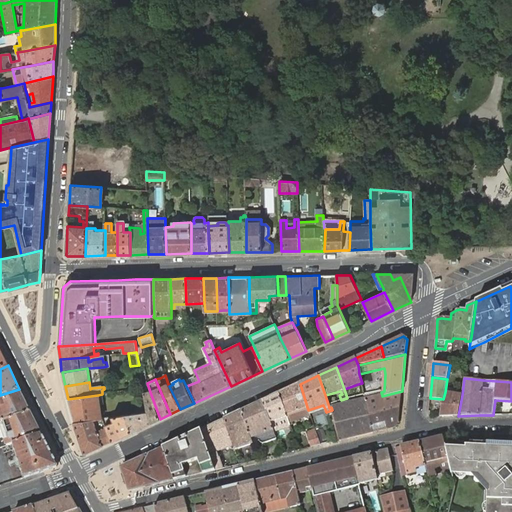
[(150,392),(147,383),(143,384),(142,384),(143,388),(144,394),(148,412),(150,423),(160,419),(150,392)]
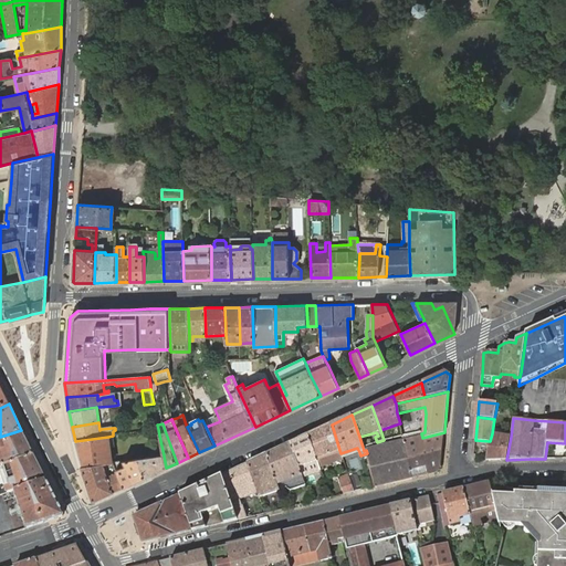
[(341,453),(332,425),(308,435),(320,467),(343,458),(341,453)]
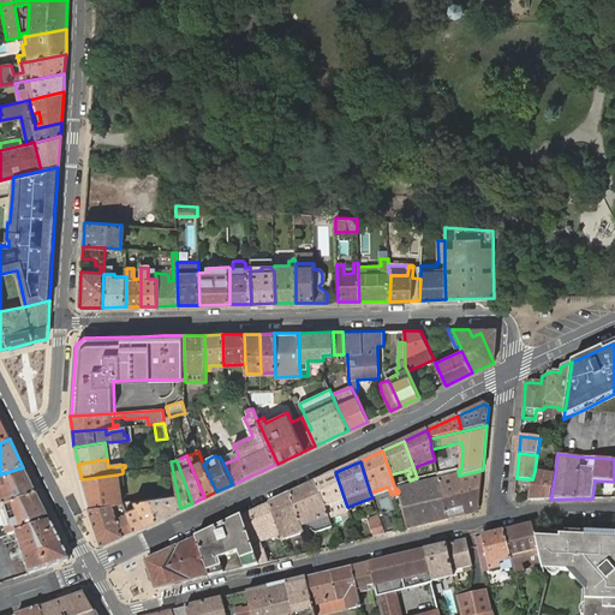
[(0,502),(0,507),(3,507),(5,506),(37,495),(23,467),(0,475),(0,488),(1,493),(0,493),(0,501),(0,502)]
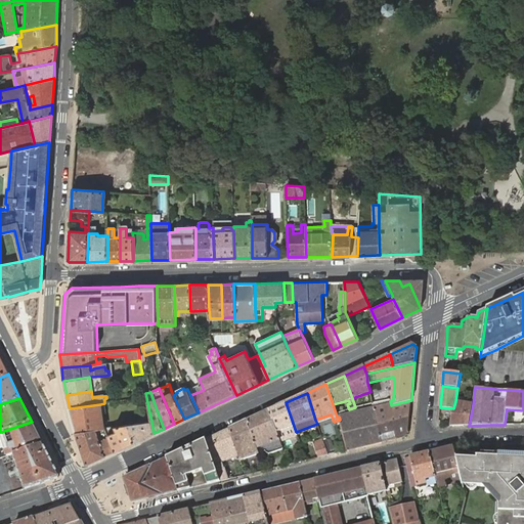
[(373,406),(374,408),(382,442),(403,437),(406,435),(408,432),(411,400),(391,405),(391,404),(376,408),(375,405),(373,406)]
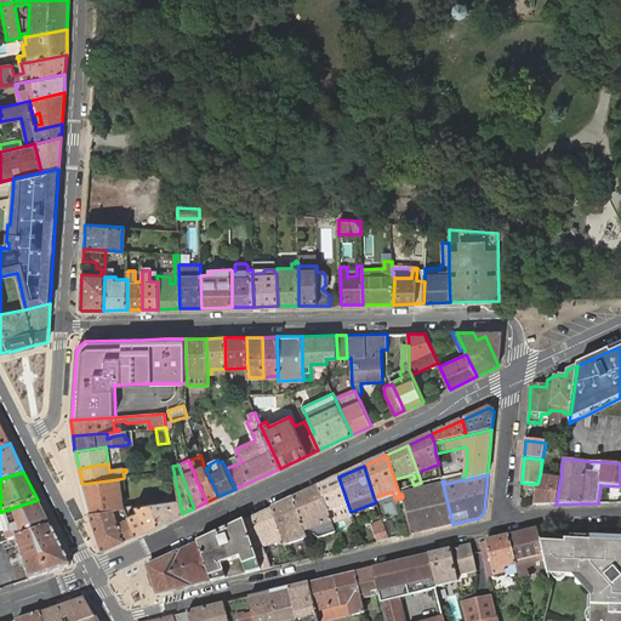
[(534,505),(556,505),(560,479),(540,476),(537,484),(534,505)]
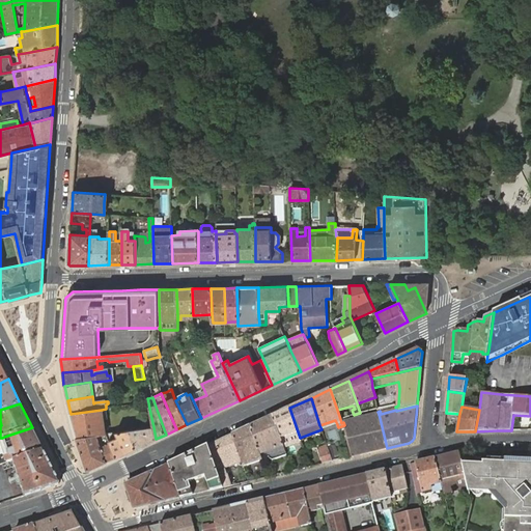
[(300,438),(289,408),(273,416),(283,447),(284,447),(301,442),(300,438)]
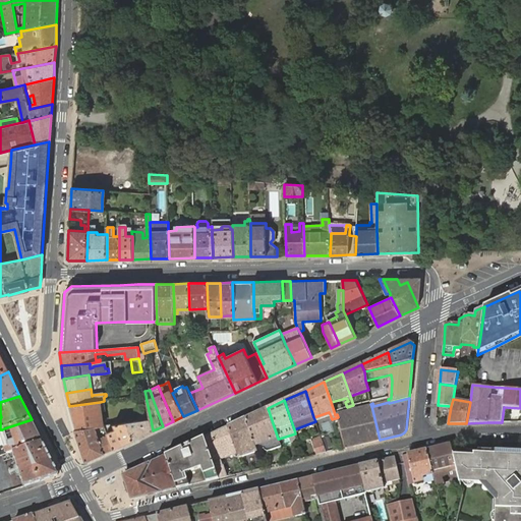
[(100,402),(69,406),(75,430),(96,427),(103,426),(101,412),(100,402)]
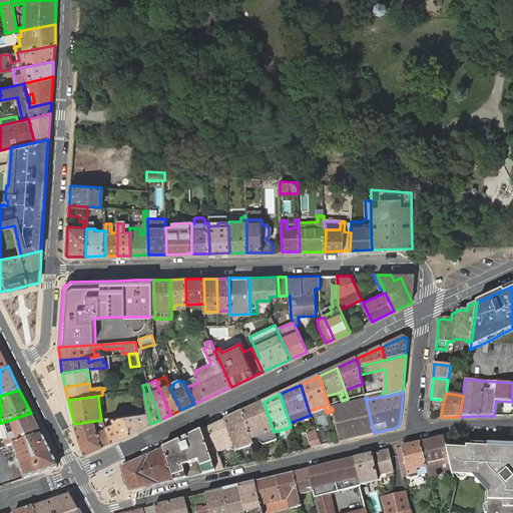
[(338,407),(337,403),(329,405),(330,409),(332,408),(333,411),(340,442),(374,433),(366,400),(338,407)]
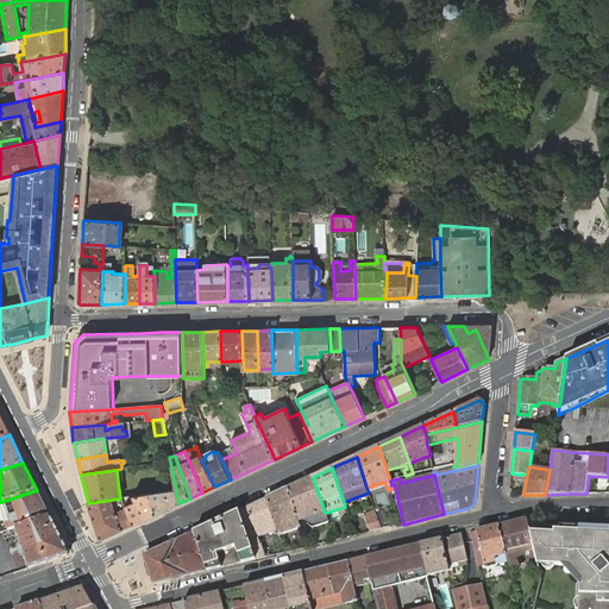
[(325,513),(313,477),(288,489),(299,521),(301,527),(308,525),(309,526),(313,527),(328,522),(326,513),(325,513)]
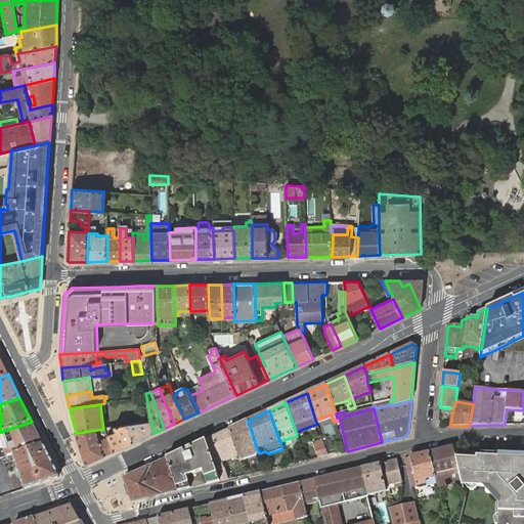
[(331,420),(333,419),(331,415),(315,420),(317,424),(326,421),(331,420)]
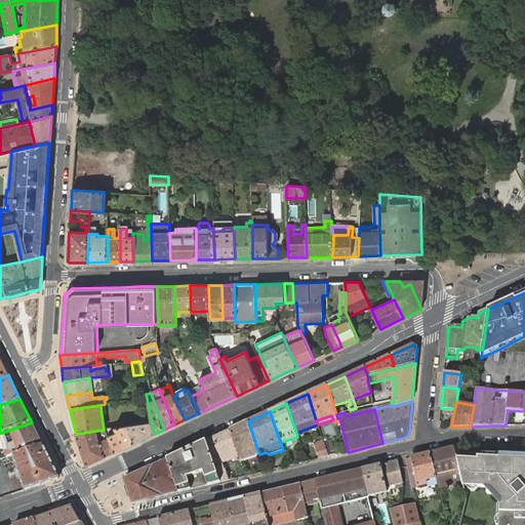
[(257,449),(248,421),(230,430),(239,456),(241,461),(259,455),(259,454),(257,449)]
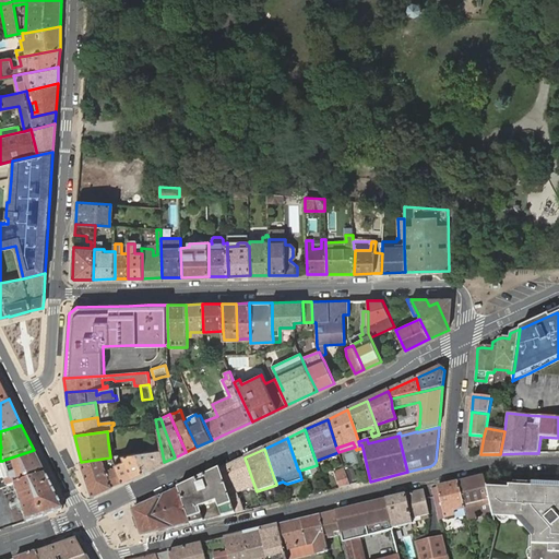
[(6,482),(7,487),(14,484),(46,474),(34,450),(4,460),(11,479),(6,482)]
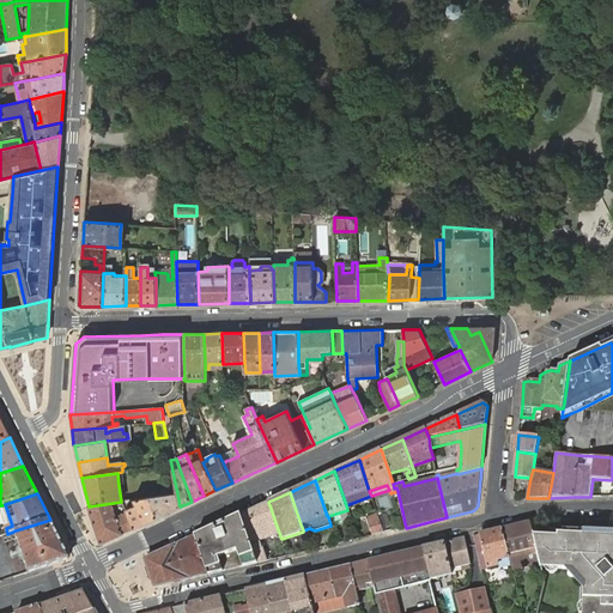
[(180,507),(177,493),(151,497),(157,517),(180,507)]
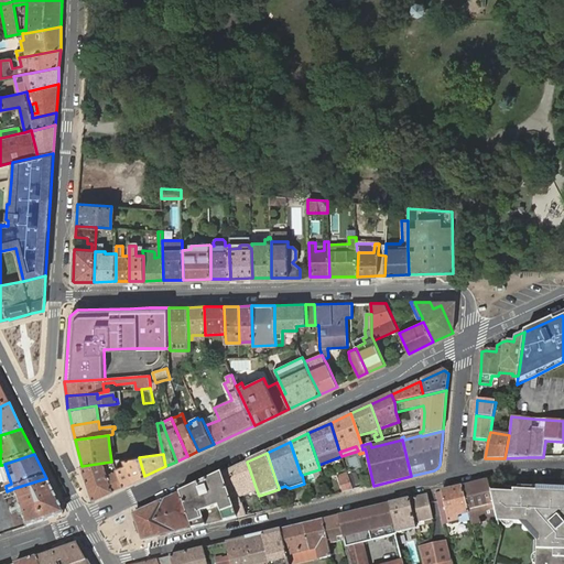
[(118,470),(123,486),(144,476),(139,457),(123,459),(115,461),(117,468),(118,470)]
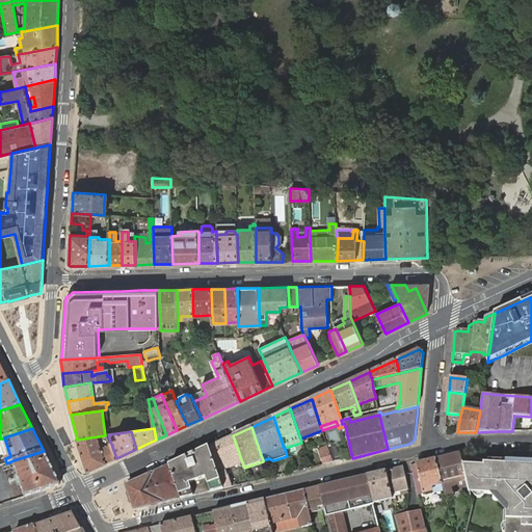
[(98,436),(77,440),(88,471),(89,471),(116,458),(111,444),(110,442),(108,434),(105,435),(98,436)]
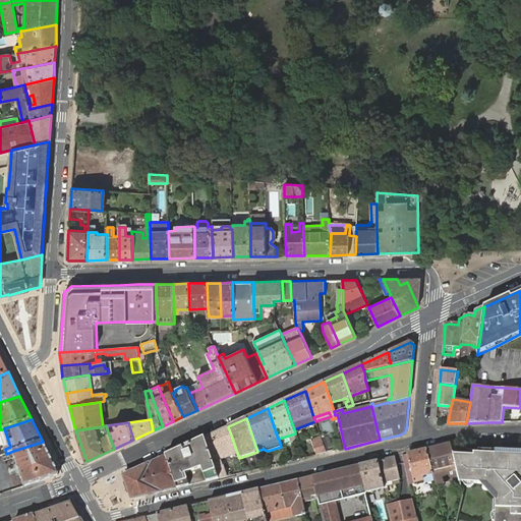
[(228,426),(205,438),(214,462),(216,471),(219,478),(227,476),(221,460),(224,458),(223,455),(232,451),(234,455),(237,453),(228,426)]
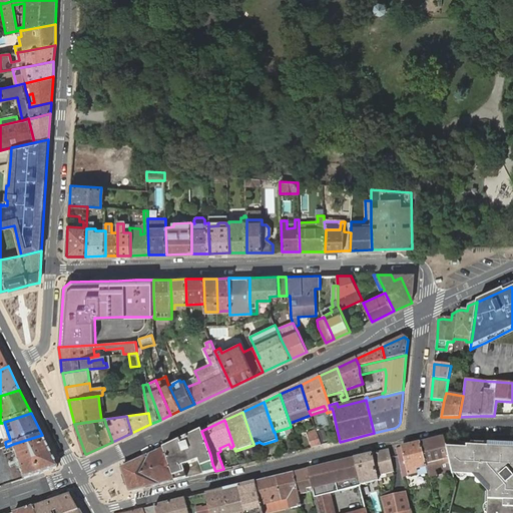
[(201,431),(163,449),(173,477),(174,481),(187,478),(203,474),(215,471),(212,464),(210,455),(201,431)]
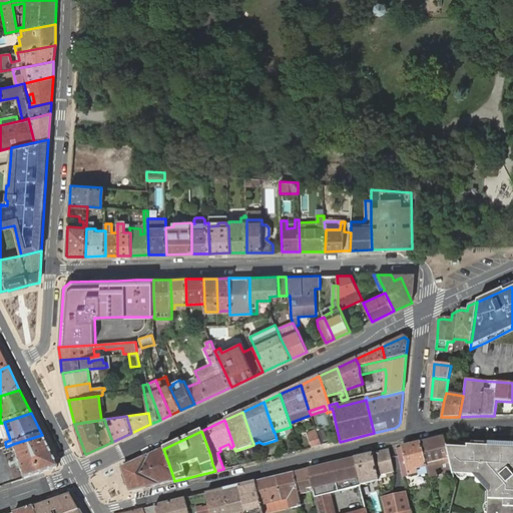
[(313,448),(322,446),(317,431),(308,434),(313,448)]
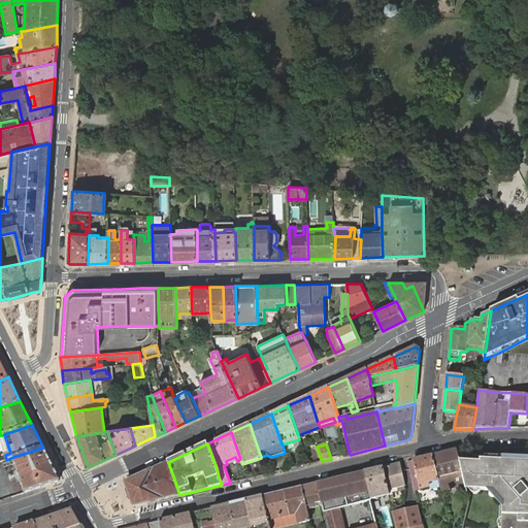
[(22,481),(26,493),(59,482),(60,481),(43,448),(13,457),(18,469),(22,481)]
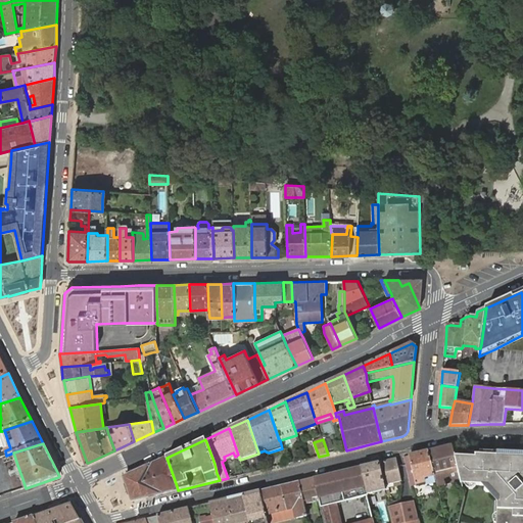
[(452,445),(428,452),(434,474),(458,468),(455,457),(452,445)]
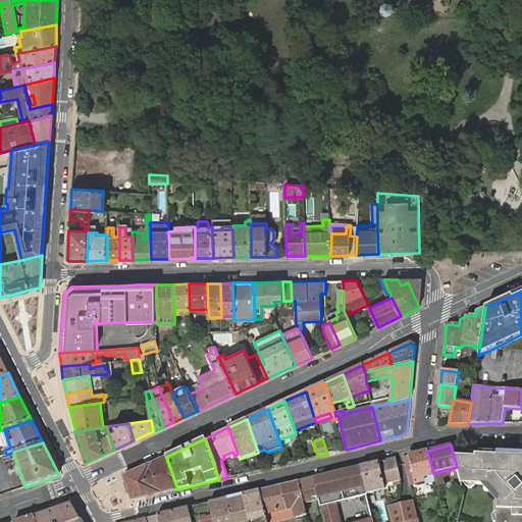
[(409,455),(403,457),(410,485),(416,484),(424,482),(423,477),(433,475),(433,473),(427,451),(409,455)]
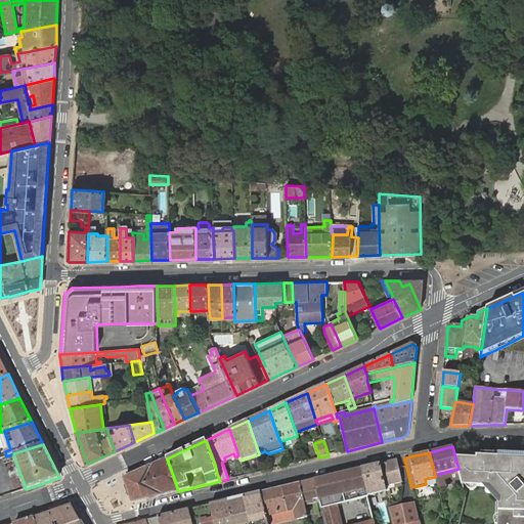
[(455,457),(459,469),(460,473),(461,476),(463,486),(484,486),(493,500),(492,523),(523,523),(523,459),(476,456),(476,459),(455,457)]
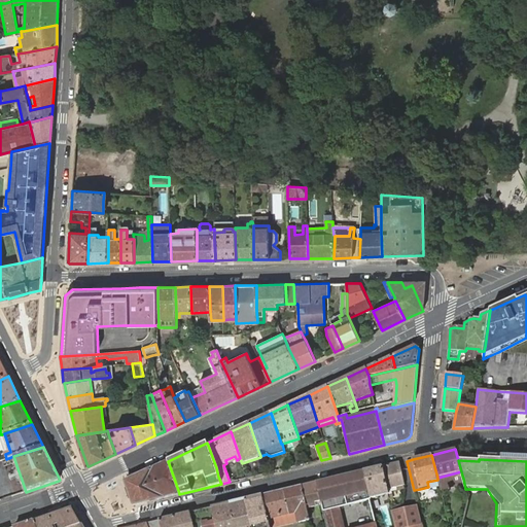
[(178,490),(168,461),(151,468),(126,481),(125,481),(125,482),(133,504),(134,505),(139,504),(179,494),(178,490)]
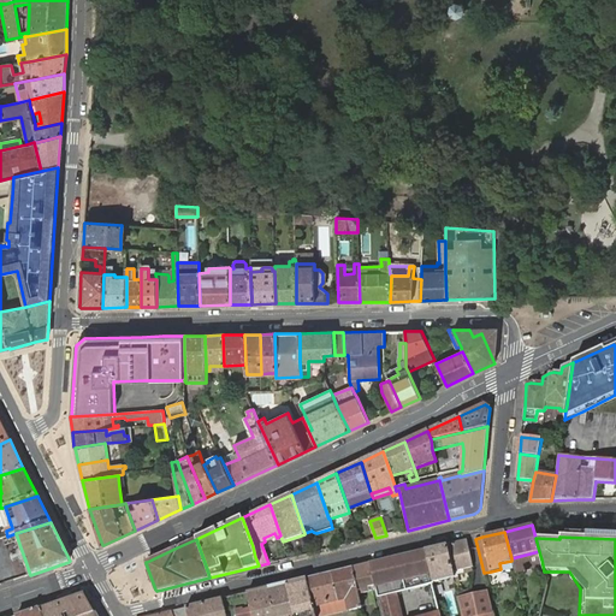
[(467,540),(446,545),(452,573),(463,569),(465,572),(472,570),(471,568),(473,567),(467,540)]
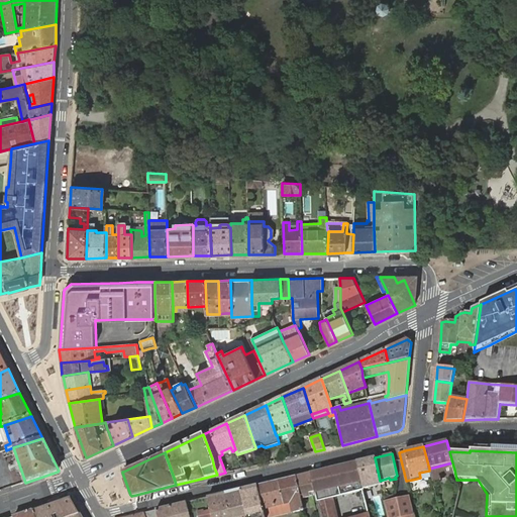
[(364,489),(365,494),(382,490),(381,485),(380,481),(375,457),(357,461),(363,482),(364,489)]
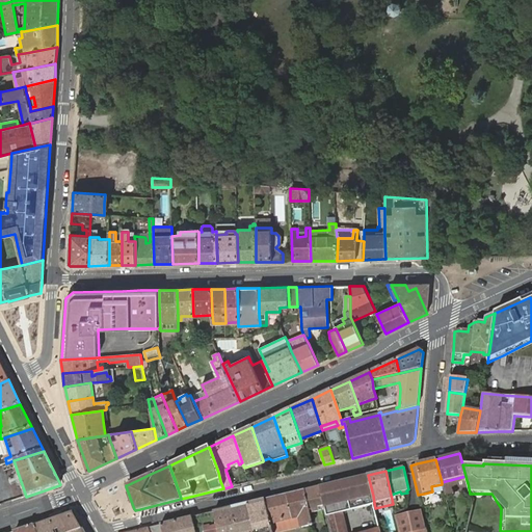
[(368,475),(319,487),(323,504),(324,507),(324,509),(329,531),(380,531),(375,508),(374,503),(373,496),(368,475)]
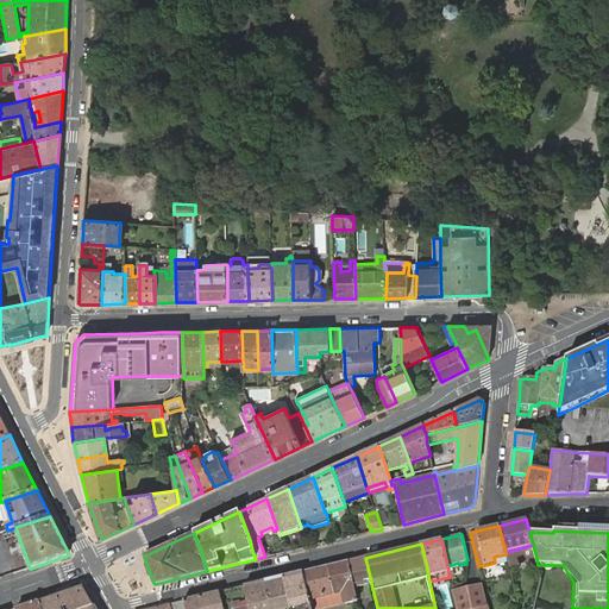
[(506,552),(506,554),(508,560),(535,553),(534,550),(533,545),(506,552)]
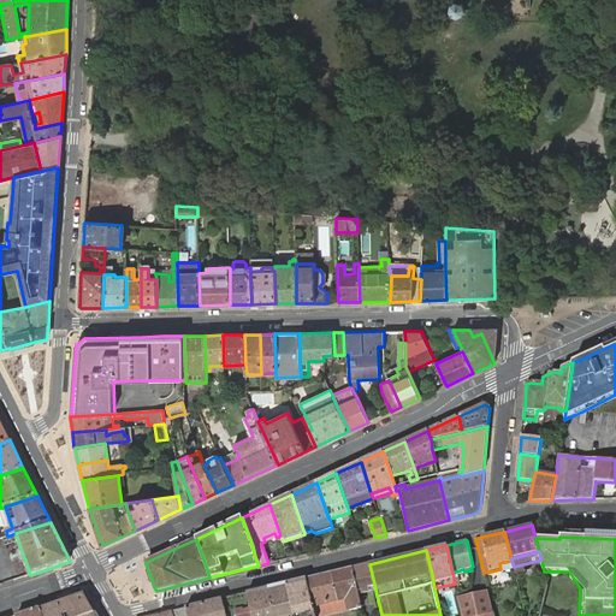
[(360,566),(353,568),(359,594),(375,590),(375,587),(374,584),(369,564),(360,566)]
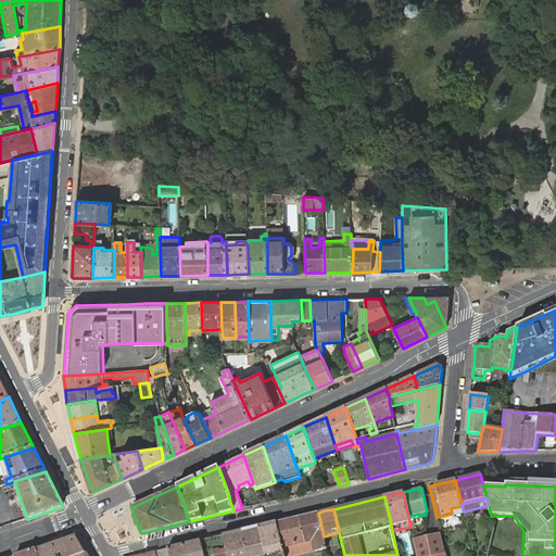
[(315,551),(327,547),(324,536),(318,513),(276,522),(282,547),(312,540),(315,551)]
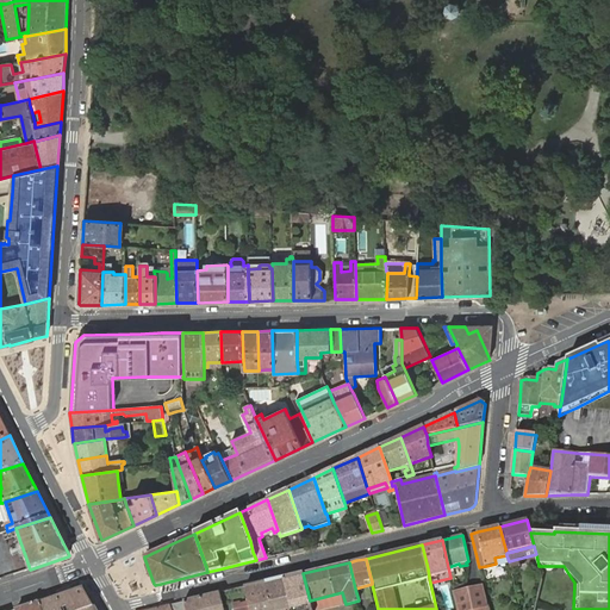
[(310,601),(303,573),(284,578),(291,608),(310,603),(310,601)]
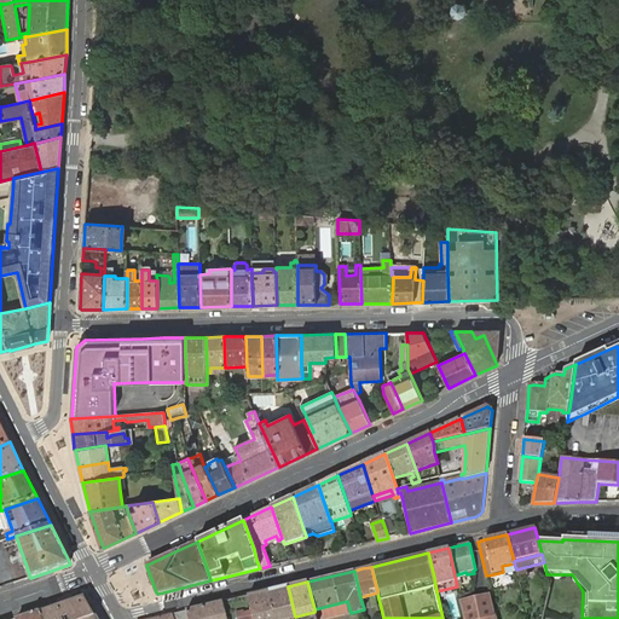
[(295,617),(288,586),(268,591),(275,618),(291,618),(295,618),(295,617)]
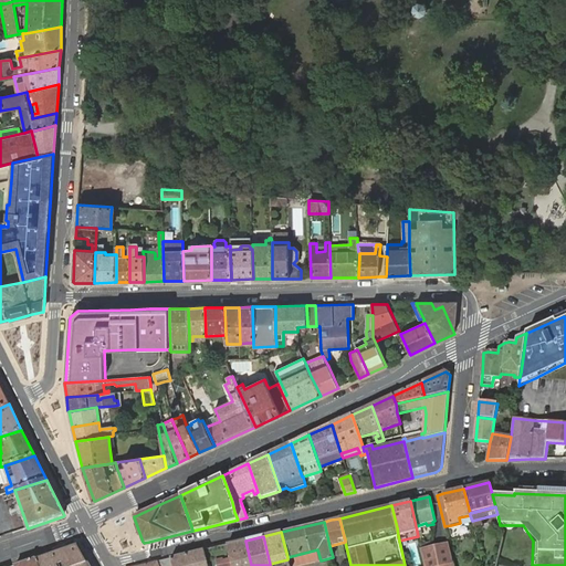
[(251,565),(245,541),(227,545),(232,565),(251,565)]
